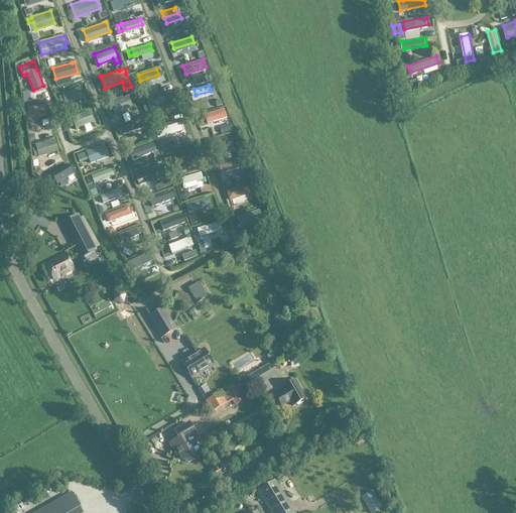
[(83,95),(80,86),(62,92),(62,93),(58,95),(61,100),(65,99),(66,101),(83,95)]
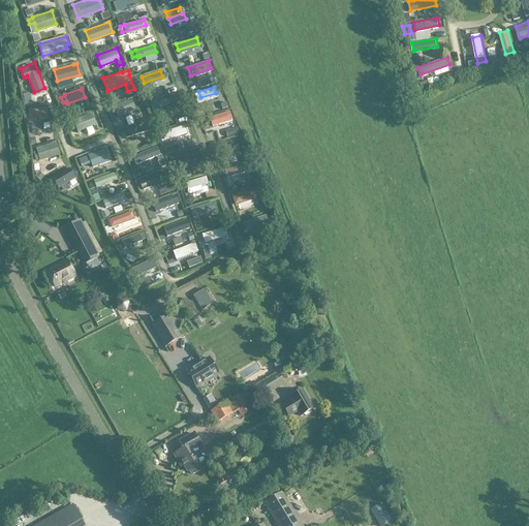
[(134,106),(131,97),(114,104),(118,114),(134,106)]
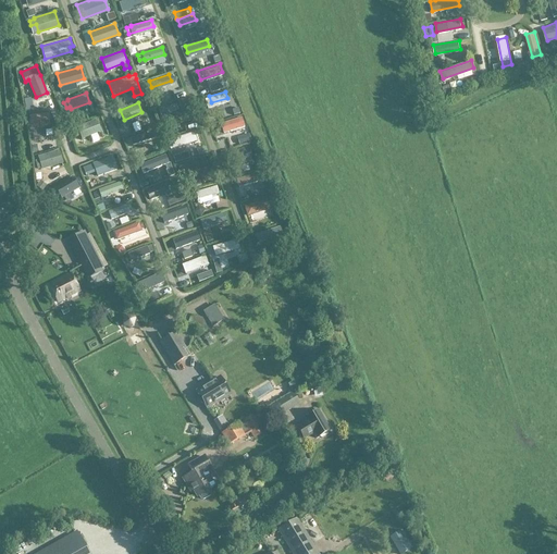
[(158,107),(165,131),(173,127),(165,103),(158,107)]
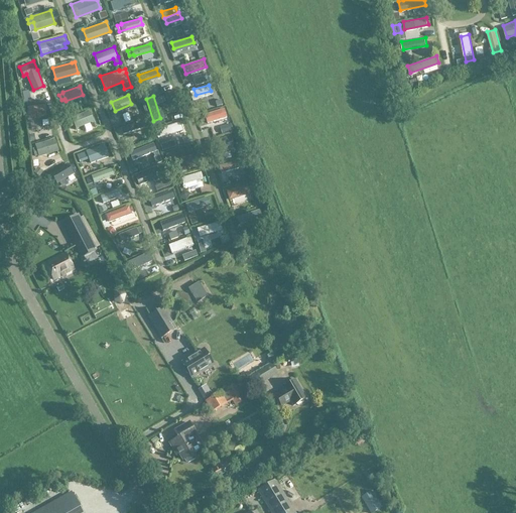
[(28,115),(46,114),(44,103),(27,105),(28,115)]
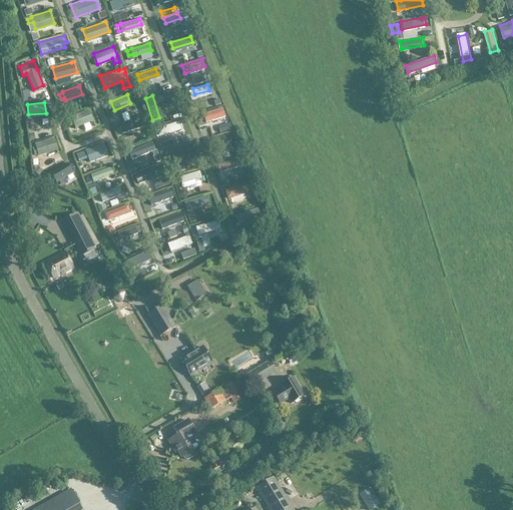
[(222,105),(202,112),(205,120),(225,114),(222,105)]
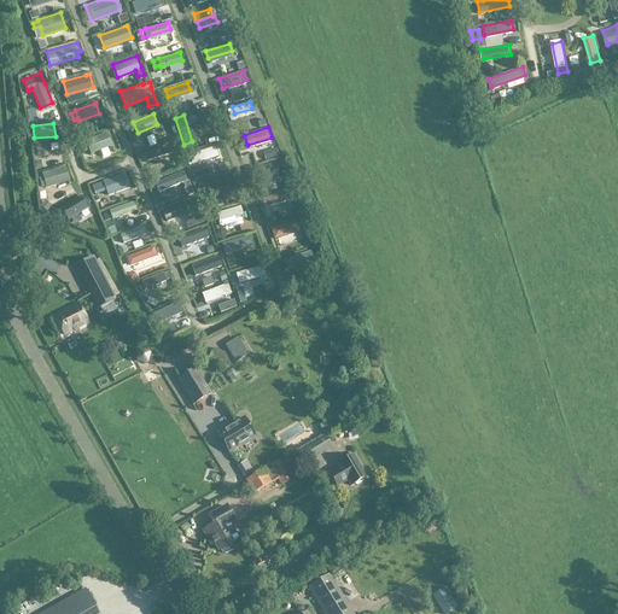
[(86,139),(81,141),(85,148),(89,147),(91,151),(111,142),(106,130),(86,139)]
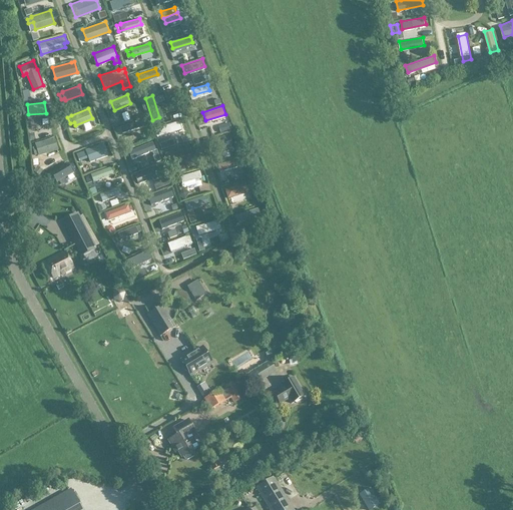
[(139,118),(119,125),(121,131),(142,124),(139,118)]
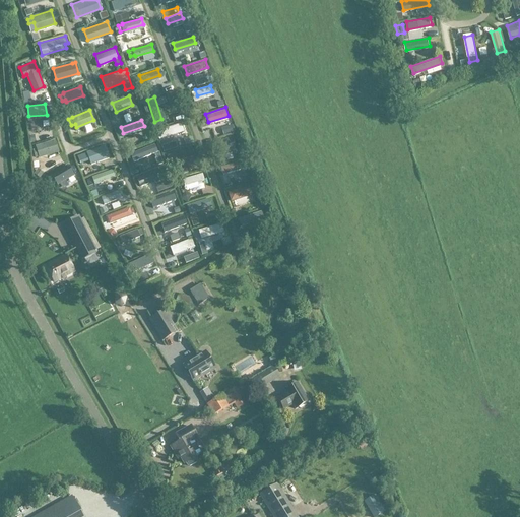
[(181,122),(165,127),(167,134),(184,129),(181,122)]
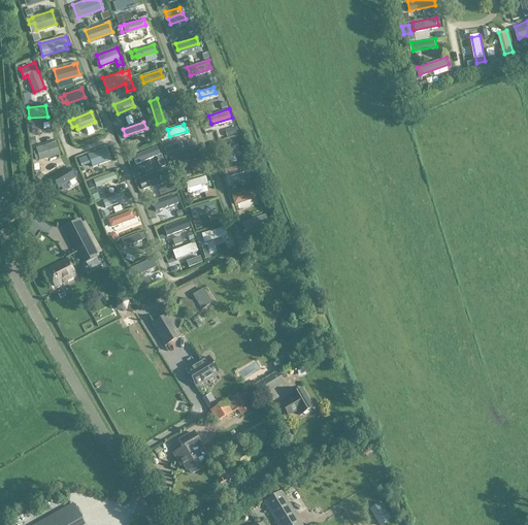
[(218,142),(220,149),(238,142),(236,135),(218,142)]
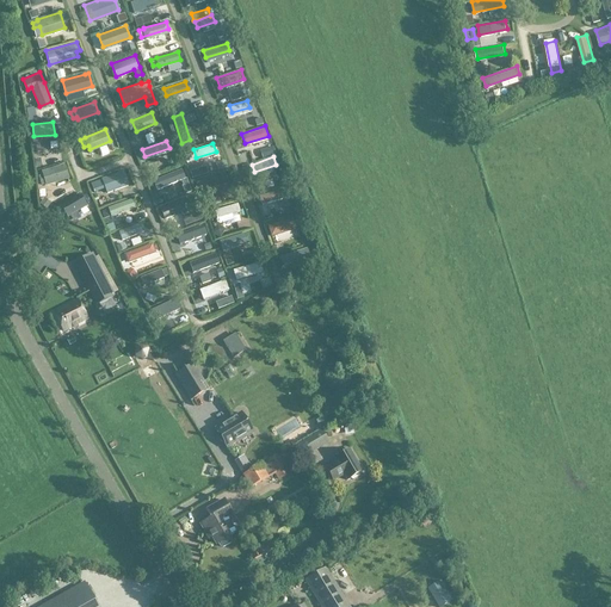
[(41,183),(45,180),(45,181),(68,175),(63,162),(42,169),(43,173),(38,174),(41,183)]
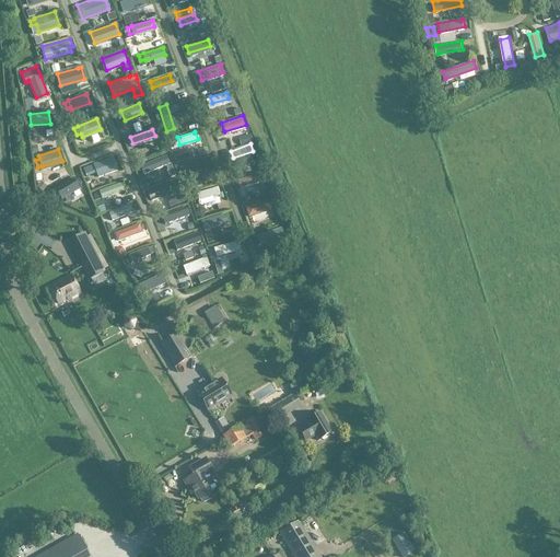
[(93,162),(90,163),(92,170),(95,169),(97,175),(118,167),(114,154),(93,162)]
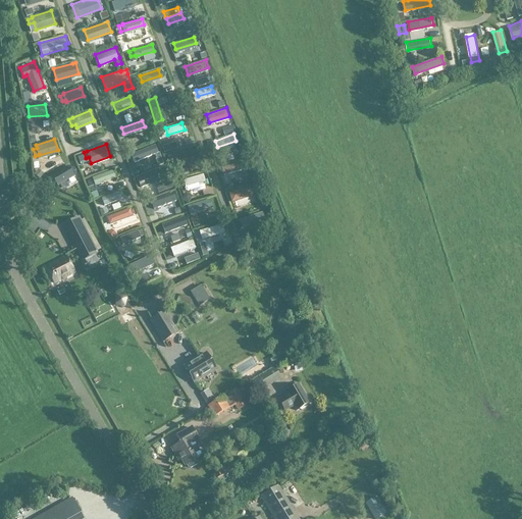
[(167,154),(169,162),(195,154),(192,146),(167,154)]
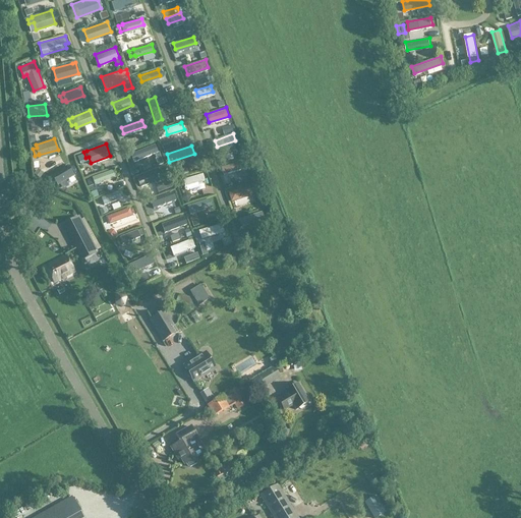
[(51,180),(55,178),(57,182),(73,173),(79,169),(73,160),(67,164),(52,173),(48,175),(51,180)]
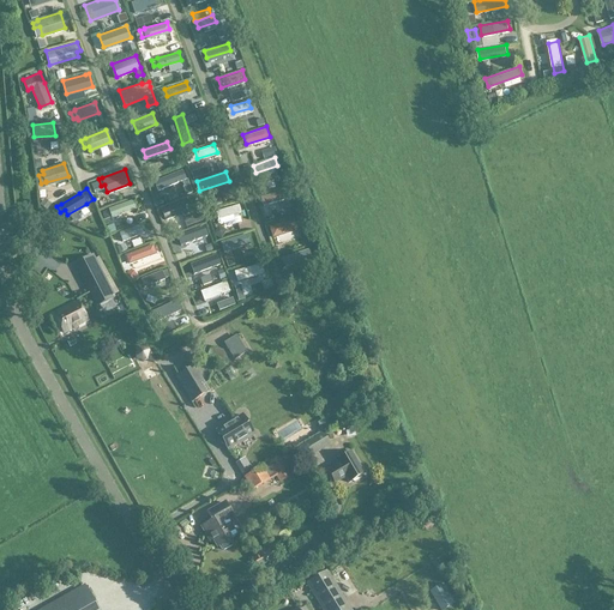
[(284,198),(282,188),(260,195),(263,204),(284,198)]
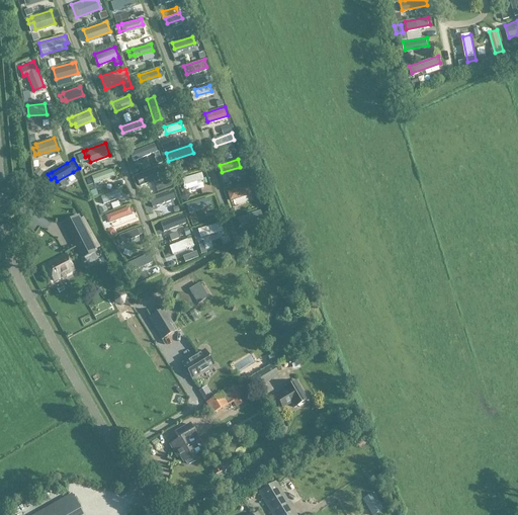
[(113,175),(111,169),(111,168),(91,175),(94,182),(113,175)]
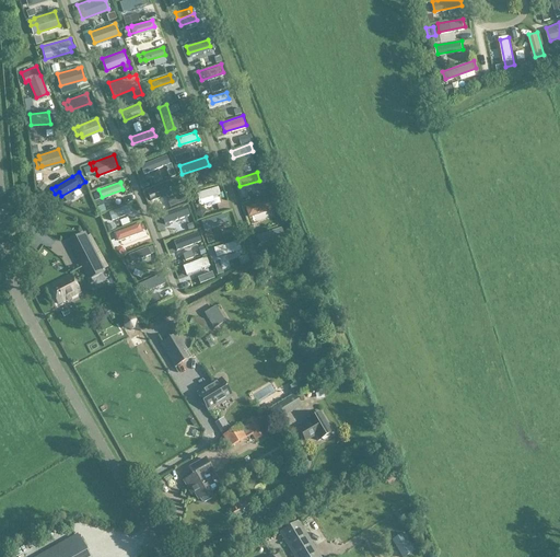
[(218,185),(196,190),(198,198),(220,192),(218,185)]
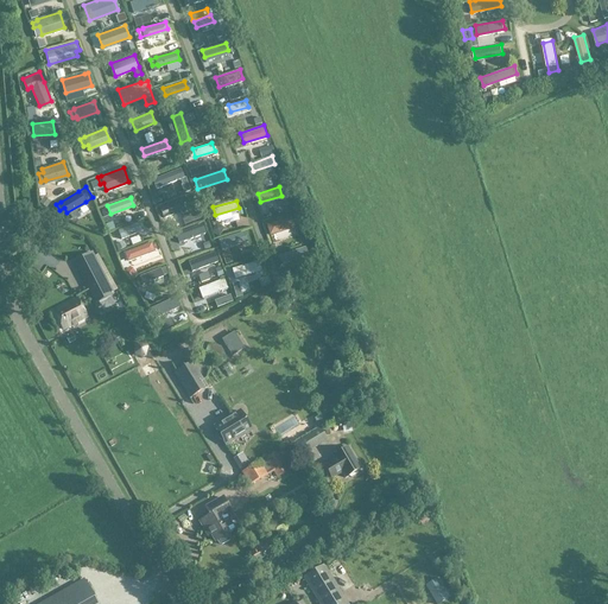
[(296,224),(293,214),(266,223),(270,234),(296,224)]
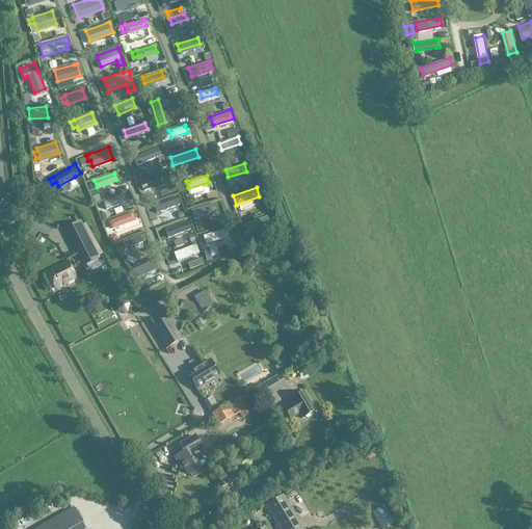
[(126,200),(123,192),(103,200),(106,208),(126,200)]
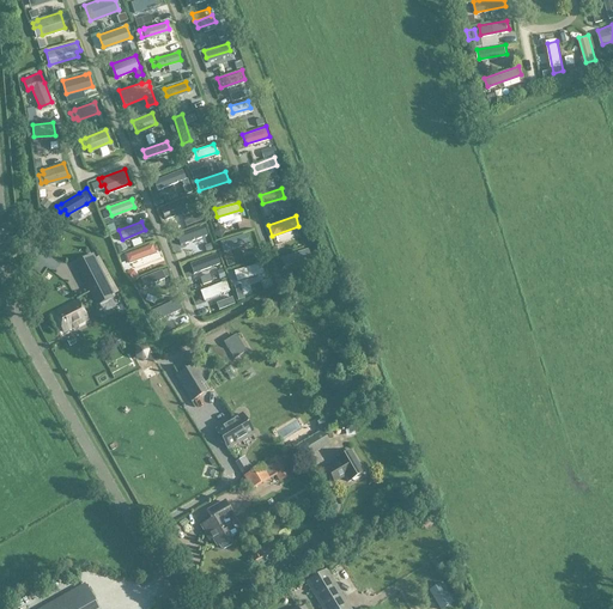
[(180,241),(202,231),(200,224),(177,233),(180,241)]
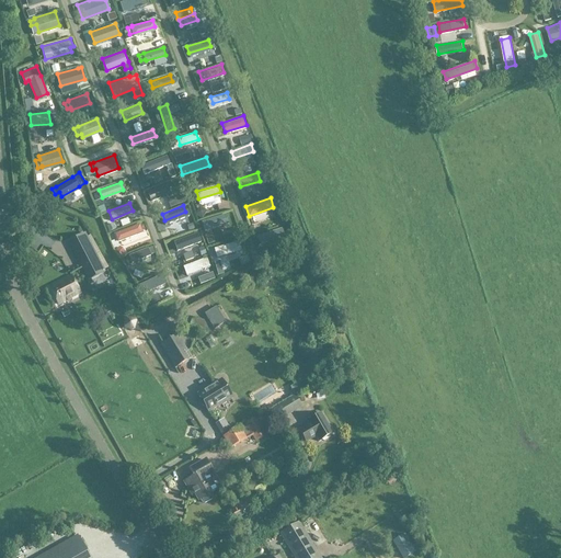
[(232,218),(229,211),(206,218),(209,226),(232,218)]
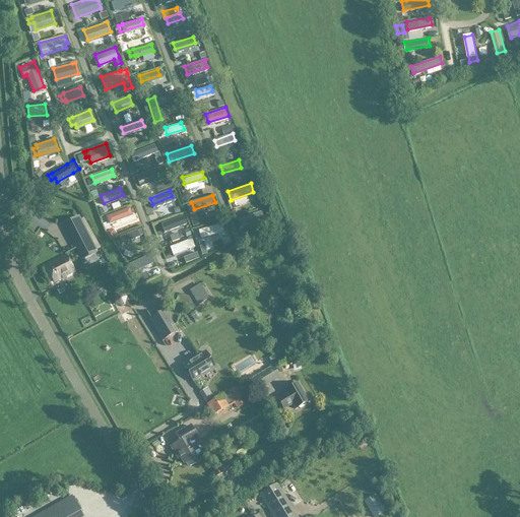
[(129,205),(105,214),(108,222),(132,213),(129,205)]
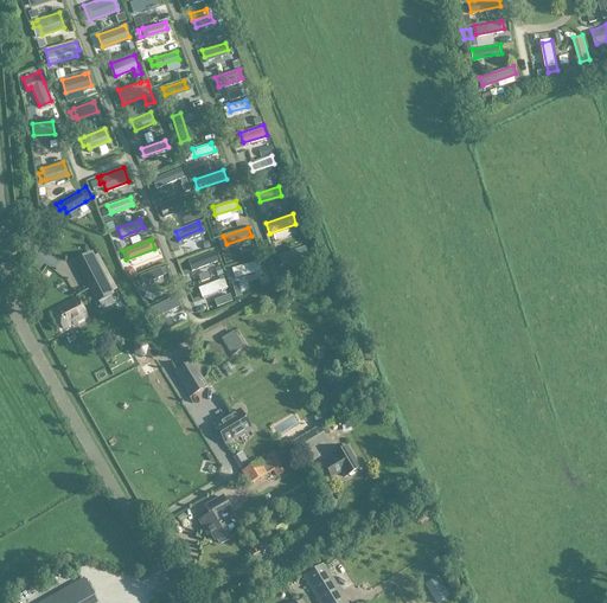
[(301,252),(299,245),(281,251),(283,258),(301,252)]
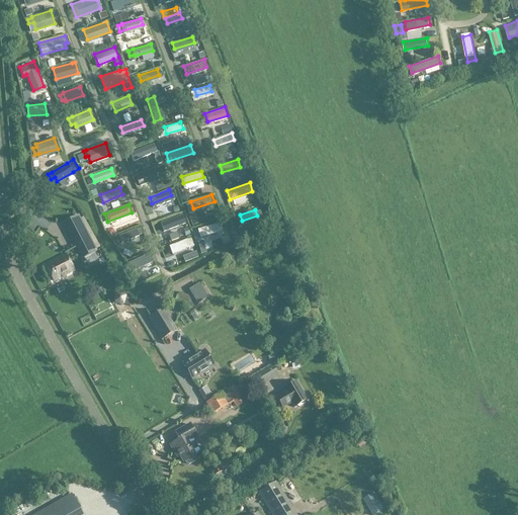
[(78,212),(63,220),(78,249),(93,241),(78,212)]
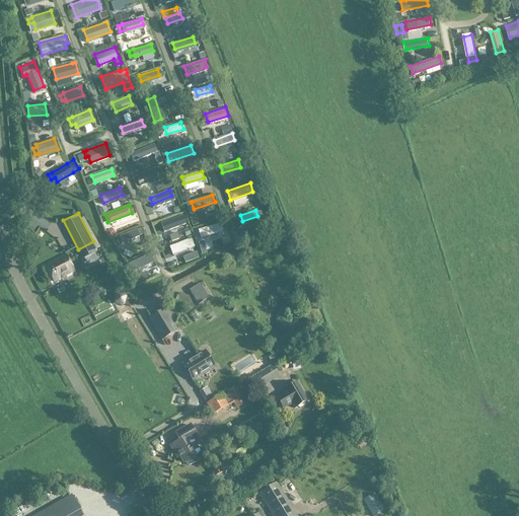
[(161,230),(183,222),(181,214),(158,222),(161,230)]
